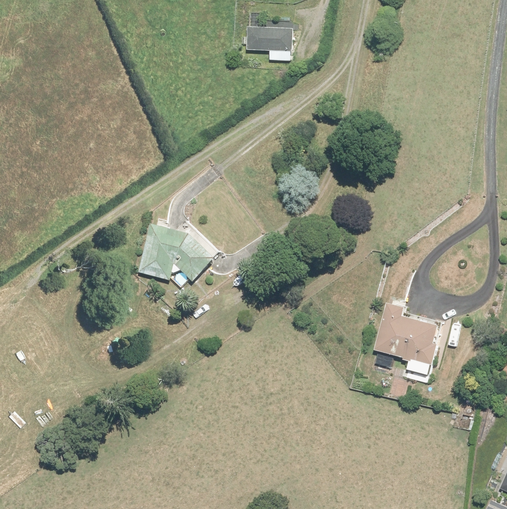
[(244,49),(268,50),(267,58),(290,60),(291,27),(279,27),(279,24),(273,24),(272,27),(265,26),(247,25),(245,25),(244,49)]
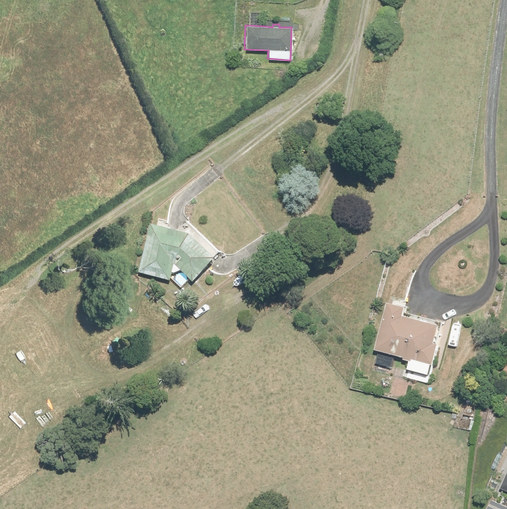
[(211,256),(217,250),(184,219),(174,230),(164,228),(165,225),(156,223),(155,226),(152,224),(150,224),(137,271),(167,280),(170,271),(172,273),(179,269),(189,278),(190,280),(191,281),(193,279),(202,270),(205,267),(213,258),(211,256)]
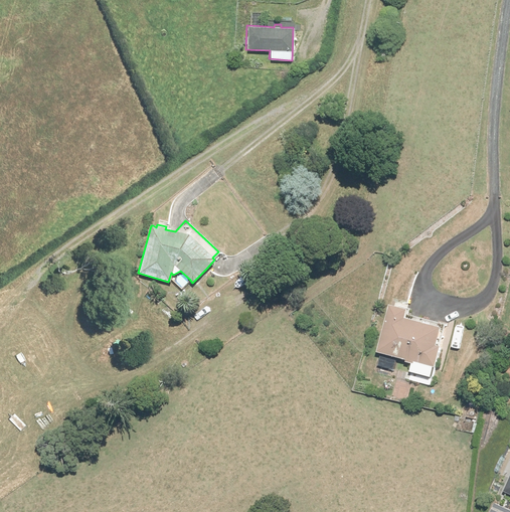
[(161,291),(160,289),(150,280),(145,285),(157,296),(158,294),(161,291)]
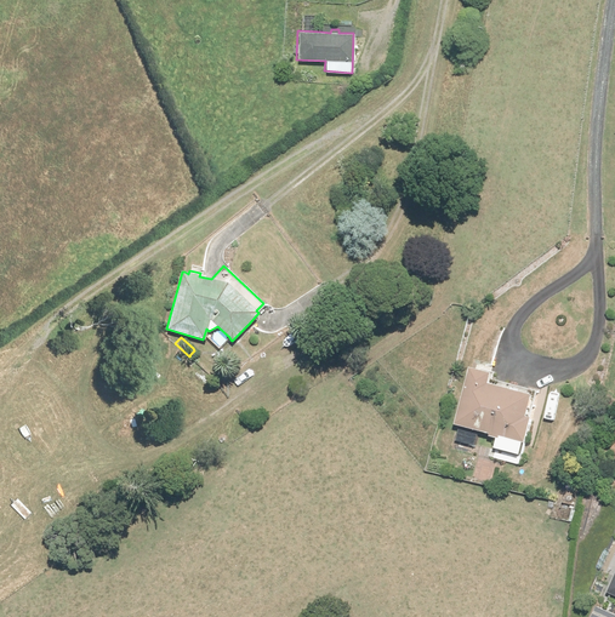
[(524,444),(524,440),(530,418),(527,417),(535,390),(489,378),(491,370),(485,369),(474,365),(473,369),(468,367),(453,424),(455,424),(449,446),(468,451),(473,429),(488,434),(488,435),(494,438),(491,447),(489,456),(516,463),(520,443),(524,444)]
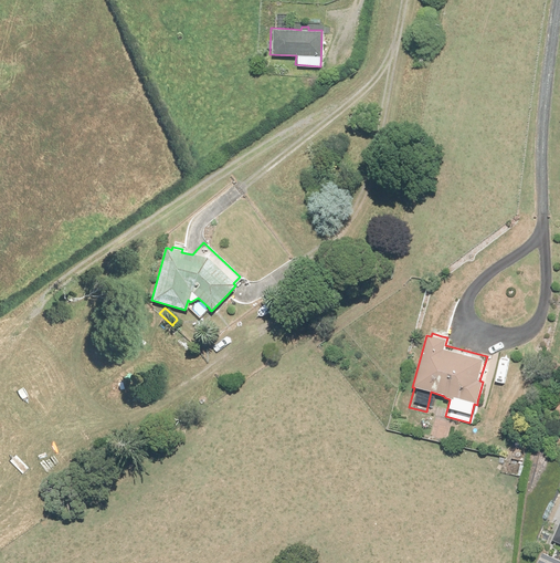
[(212,344),(207,351),(211,354),(215,347),(212,344)]
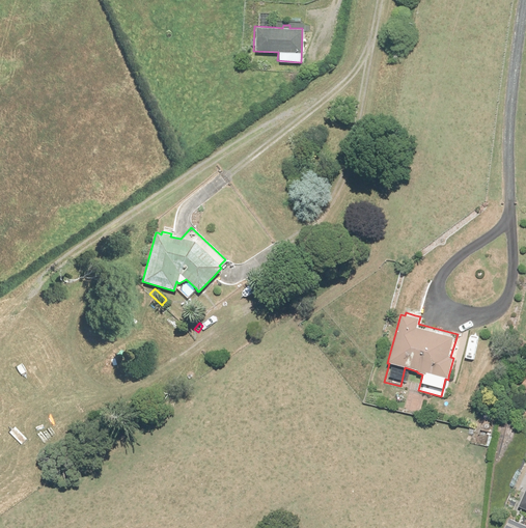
[(525,481),(516,505),(525,509),(525,481)]
